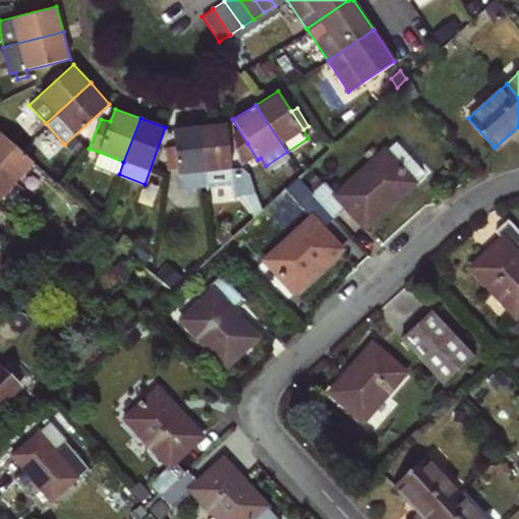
[(226,122),(199,125),(206,185),(232,182),(226,122)]
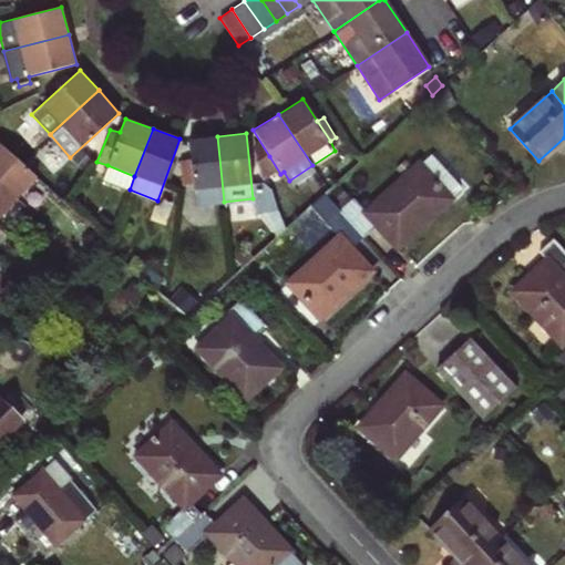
[(187,139),(189,158),(194,188),(195,205),(224,202),(217,136),(187,139)]
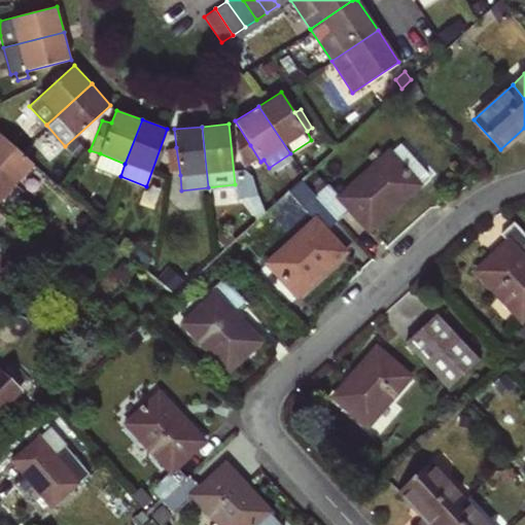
[(0,169),(15,183),(33,163),(0,133),(0,169)]
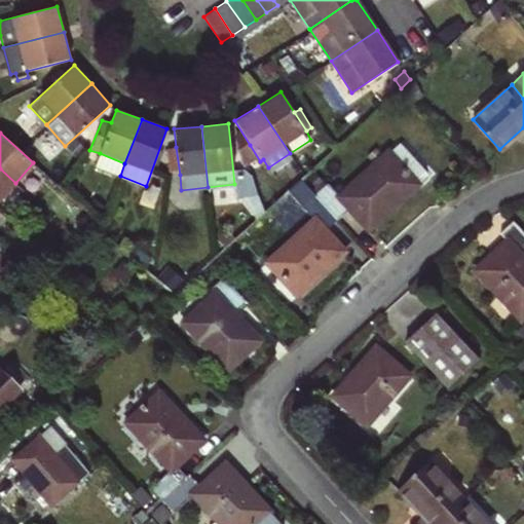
[(328,183),(315,194),(338,219),(350,208),(369,228),(429,173),(401,141),(339,195),(328,183)]
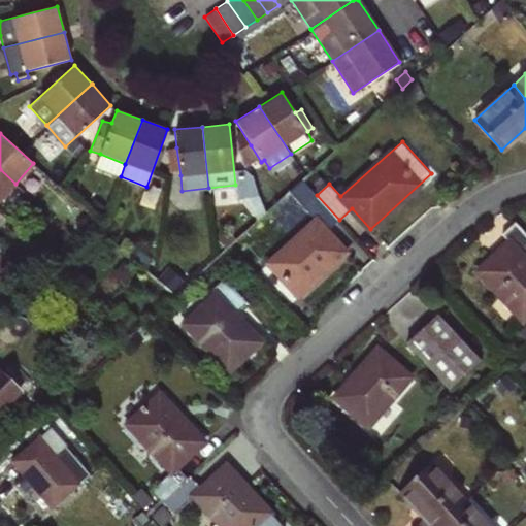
[(261,162),(251,145),(244,149),(255,166),(261,162)]
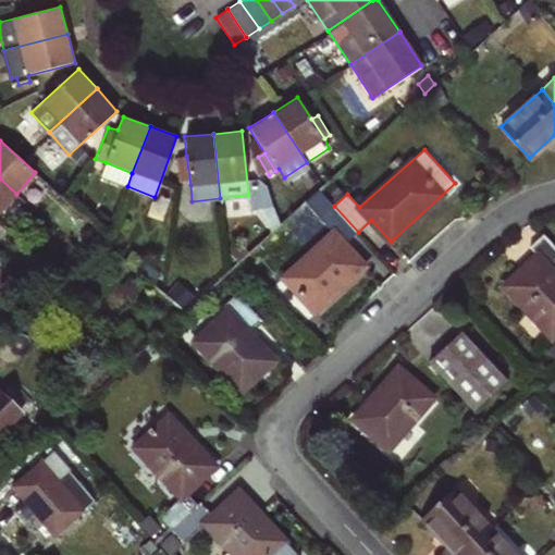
[(190,185),(186,156),(175,158),(179,186),(190,185)]
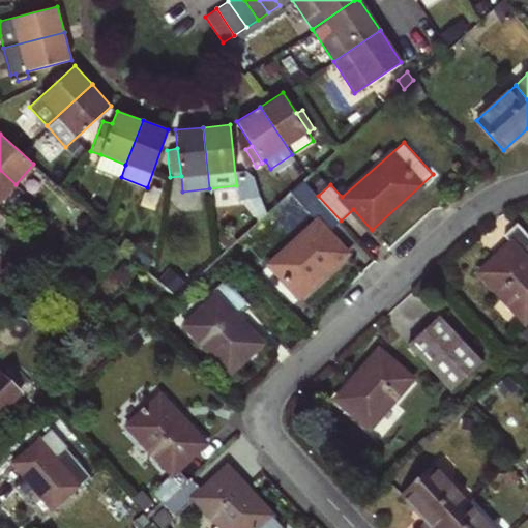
[(125,165),(100,154),(93,174),(118,183),(121,177),(125,165)]
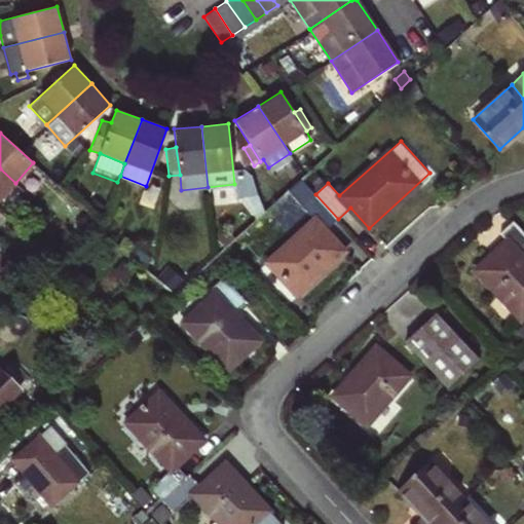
[(0,199),(15,183),(0,169),(0,199)]
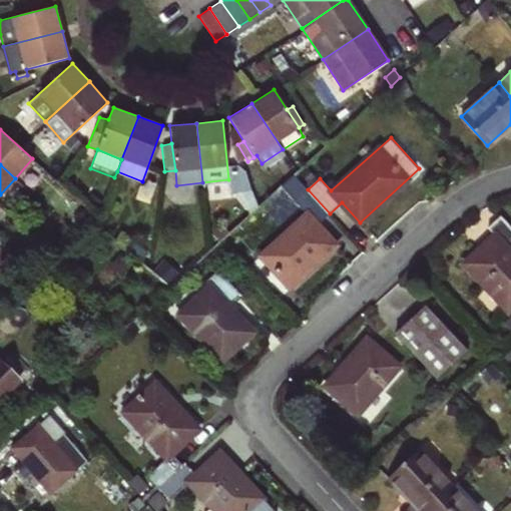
[(319,223),(330,213),(308,189),(296,200),(308,212),(261,254),(289,287),(336,243),(319,223)]
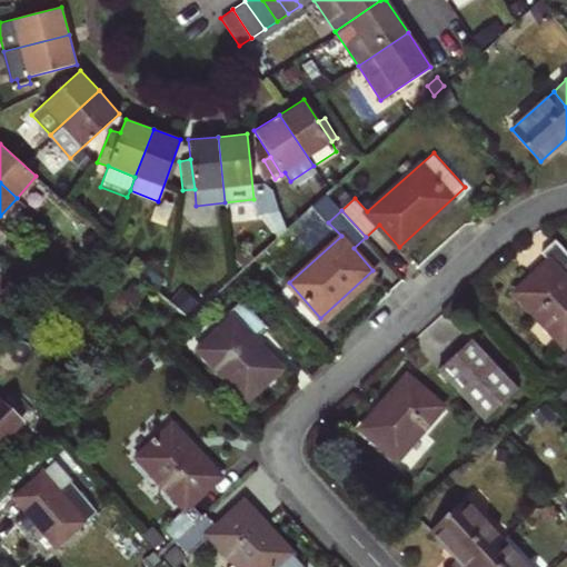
[(549,260),(516,291),(565,344),(566,340),(566,278),(566,277),(566,276),(566,250),(556,238),(541,251),(549,260)]
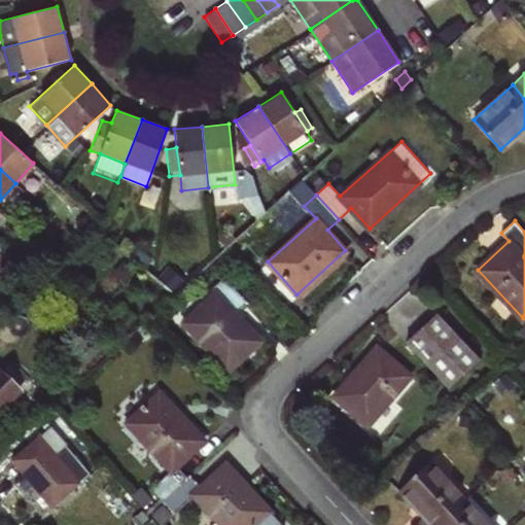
[(214,292),(183,322),(225,370),(259,340),(236,314),(247,302),(224,277),(212,288),(214,292)]
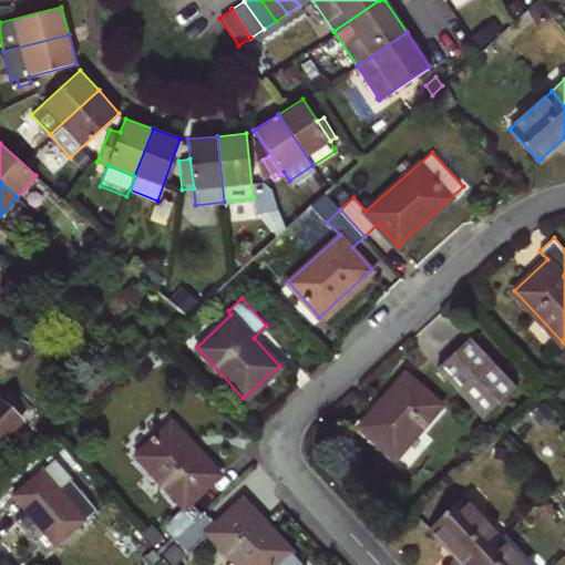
[(469,338),(438,368),(484,415),(514,387),(469,338)]
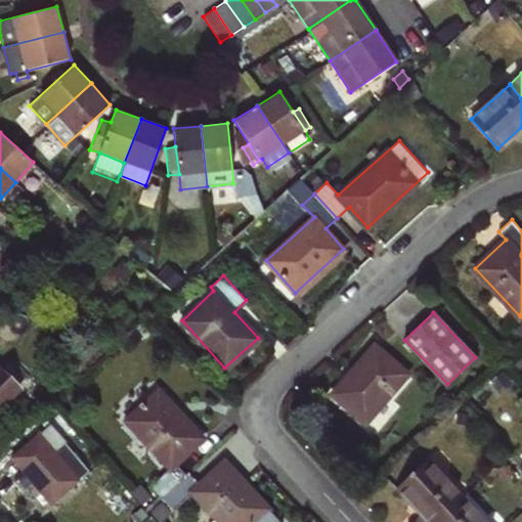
[(374,346),(333,393),(366,422),(407,374),(374,346)]
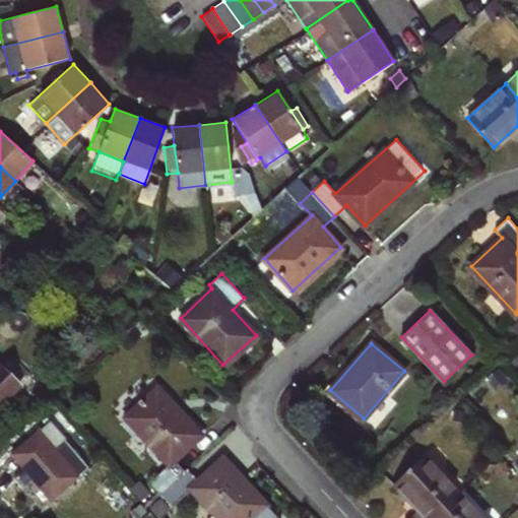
[(0,402),(16,385),(0,369),(0,402)]
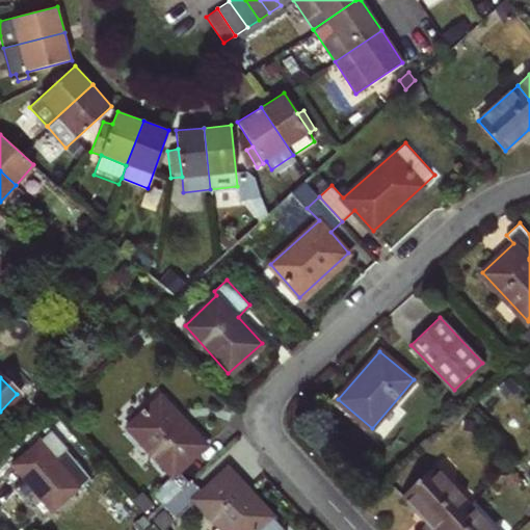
[(153,492),(164,504),(189,480),(179,469),(206,444),(161,396),(128,425),(173,474),(153,492)]
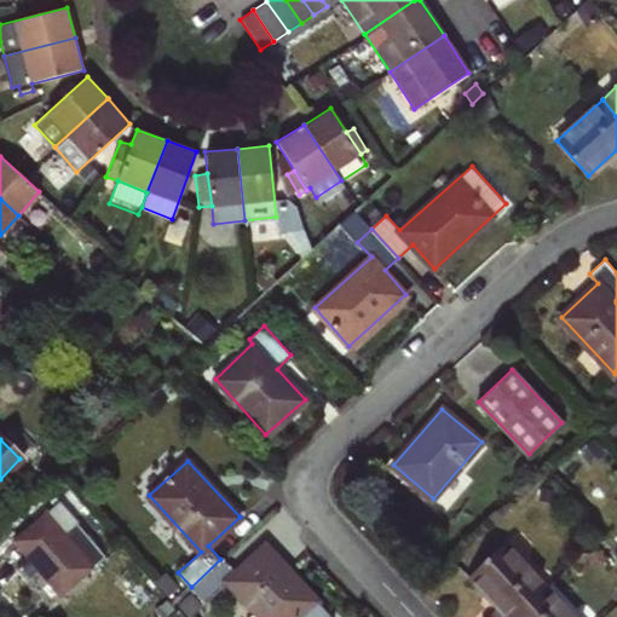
[(59,501),(45,513),(92,566),(105,555),(59,501)]
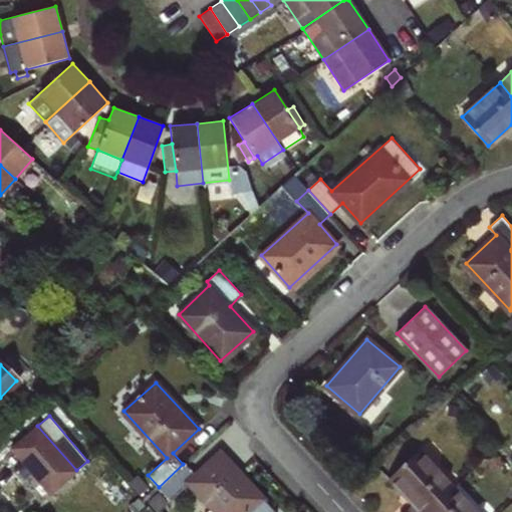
[(76,470),(37,426),(12,448),(50,492),(76,470)]
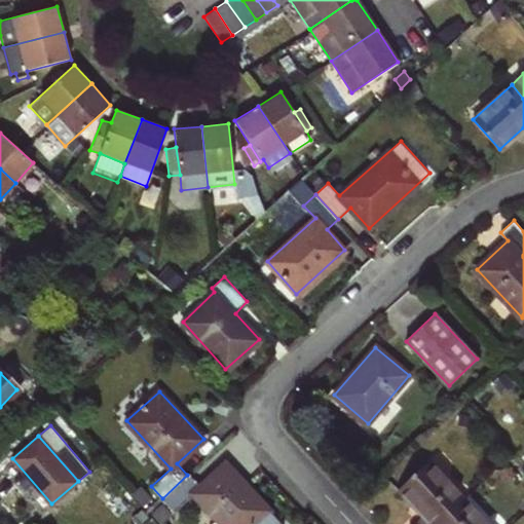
[(437,523),(464,499),(429,461),(400,489),(423,516),(419,520),(422,523),(437,523)]
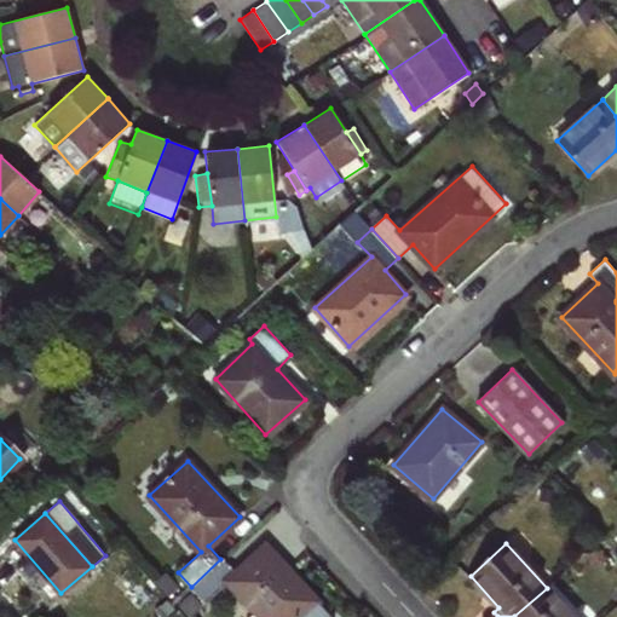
[(236,571),(223,557),(220,559),(191,587),(205,603),(228,582),(260,616),(332,616),(265,545),(236,571)]
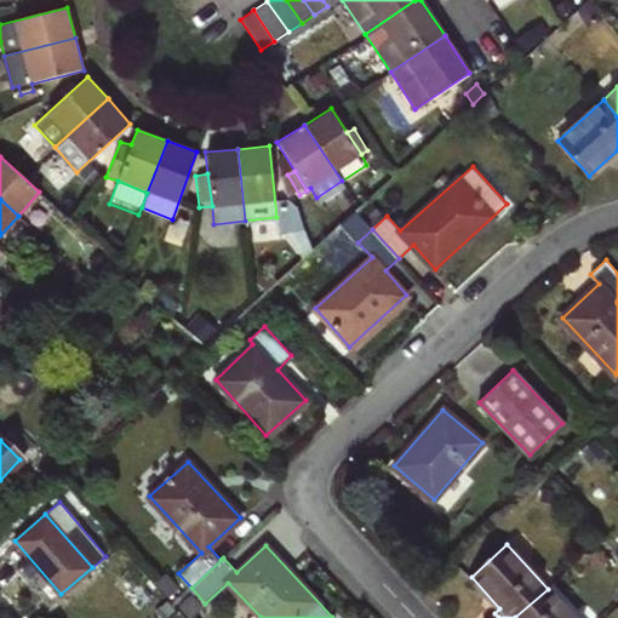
[(573,617),(548,589),(515,617),(573,617)]
